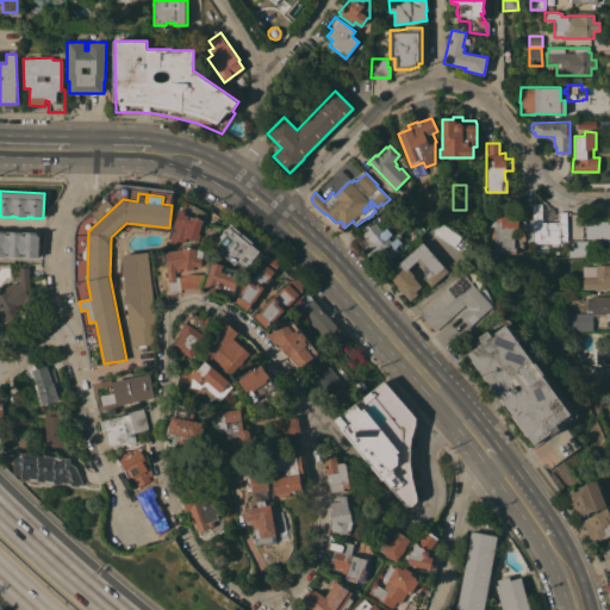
[(390,199),(396,205),(390,210),(392,212),(380,223),(378,219),(371,225),(367,219),(368,218),(375,211),(377,212),(384,206),(383,205),(390,199)]
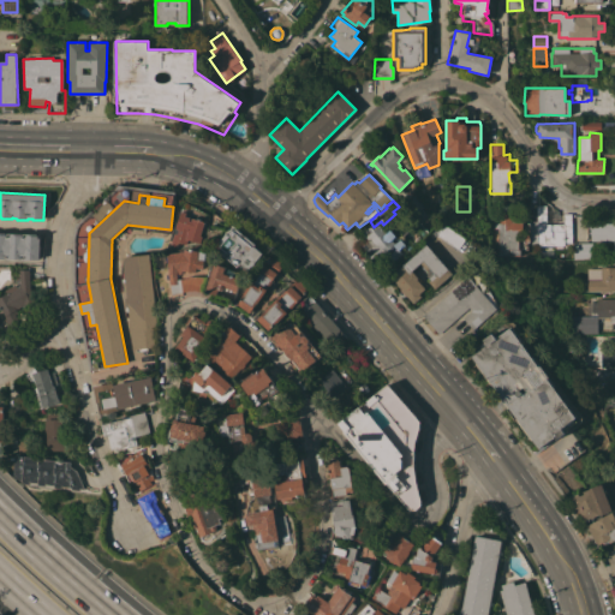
[(530,245),(529,231),(518,231),(518,249),(519,249),(520,256),(499,256),(497,228),(494,228),(493,222),(499,221),(497,206),(511,204),(511,215),(515,215),(515,221),(536,221),(536,206),(537,206),(537,245),(530,245)]
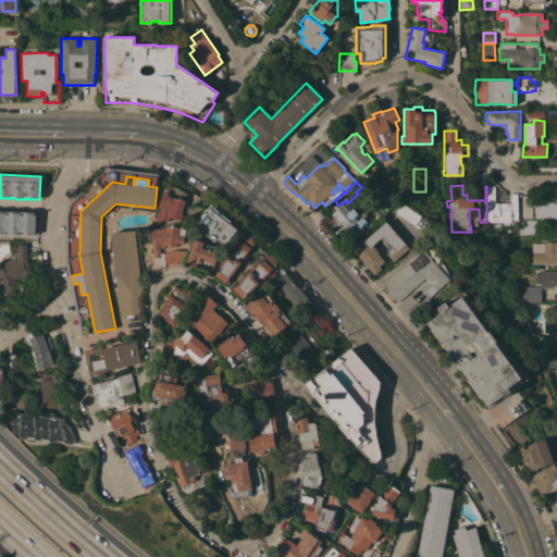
[(486,186),(494,186),(494,190),(505,190),(505,200),(494,201),(494,203),(510,202),(509,194),(517,194),(518,219),(510,220),(510,222),(486,222),(486,186)]
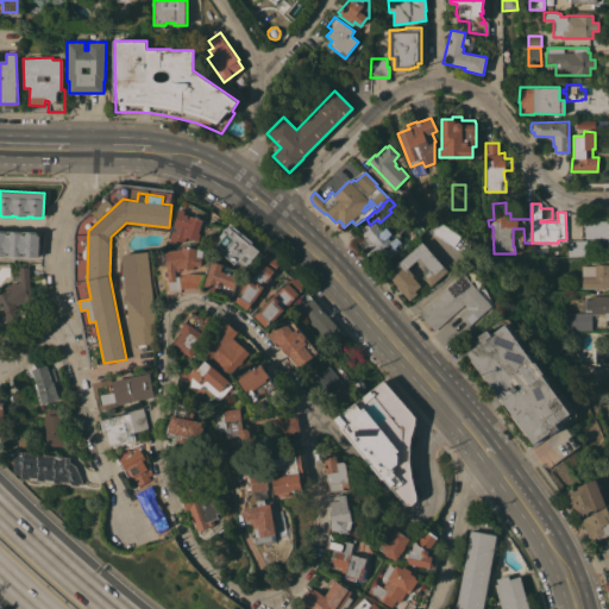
[(199,233),(201,234),(199,240),(187,237),(184,244),(181,243),(181,246),(169,243),(173,231),(176,232),(177,227),(174,226),(180,208),(184,211),(183,213),(188,214),(187,218),(189,218),(190,215),(203,219),(199,233)]
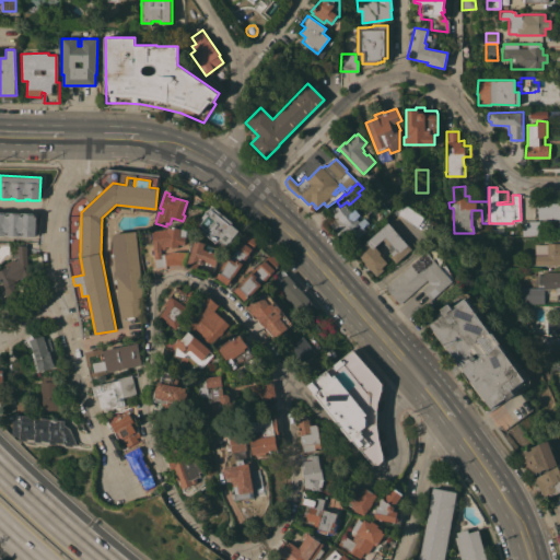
[(537,198),(559,198),(559,225),(558,225),(558,219),(537,219),(537,198)]
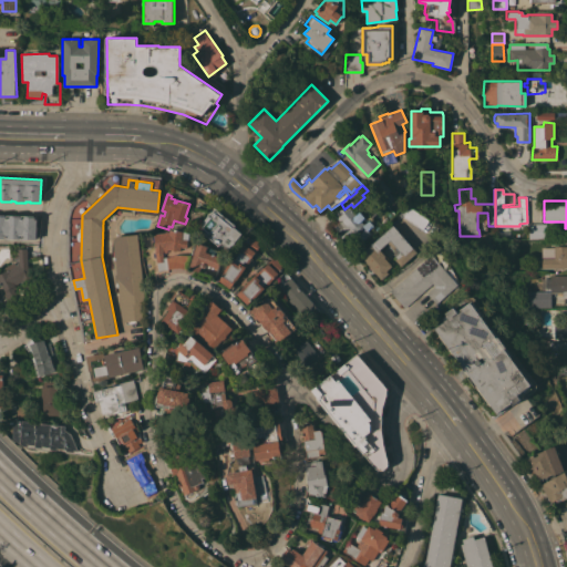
[(402,216),(409,206),(430,219),(422,230),(402,216)]
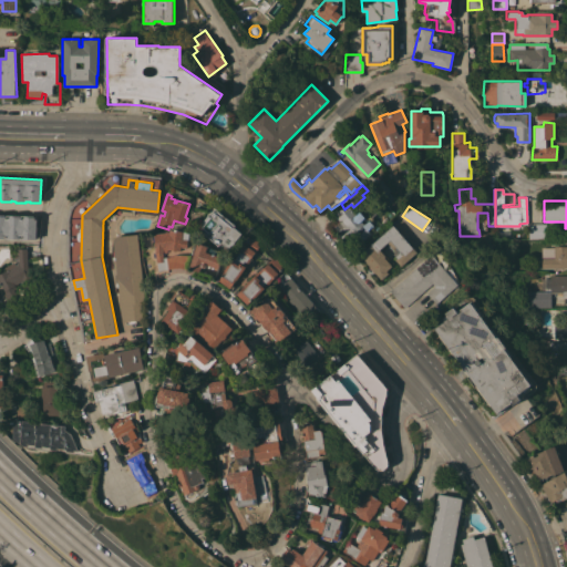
[(364,225),(368,222),(371,226),(368,229),(370,234),(357,245),(352,238),(348,243),(338,230),(340,228),(337,223),(339,220),(337,218),(349,207),(364,225)]
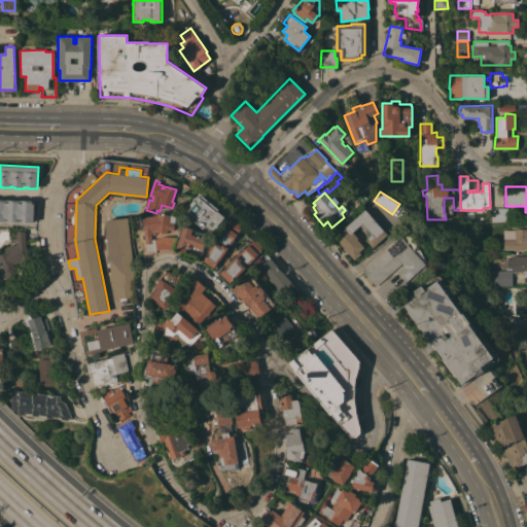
[(217,210),(225,216),(213,232),(206,225),(204,229),(191,218),(194,215),(188,211),(190,209),(188,208),(199,196),(200,198),(201,197),(217,210)]
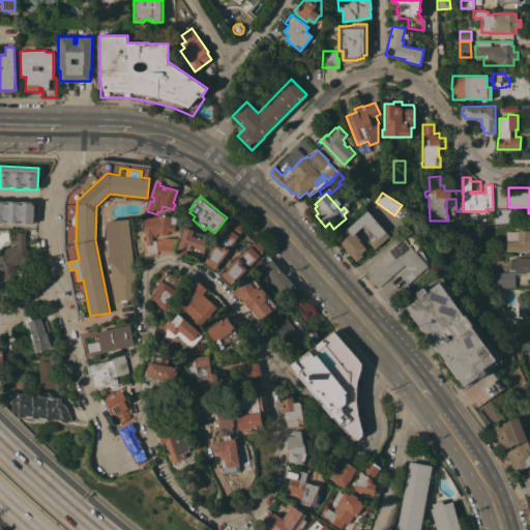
[(0,222),(0,200),(34,202),(33,224),(0,222)]
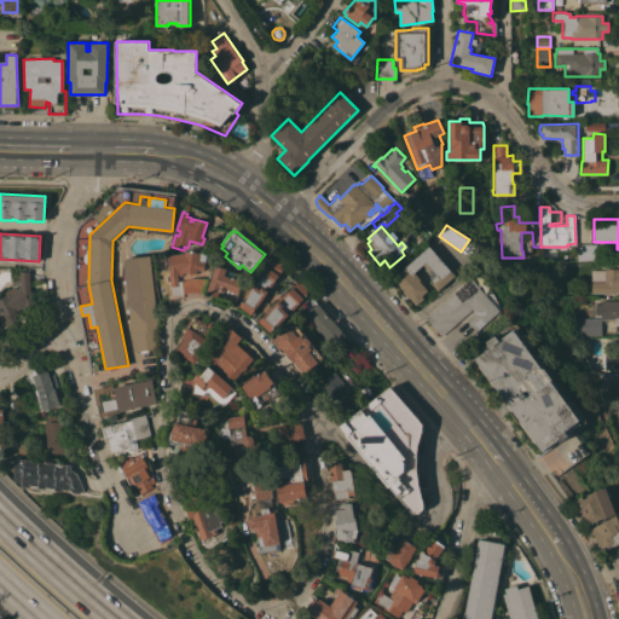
[(595,260),(578,260),(578,244),(595,244),(595,260)]
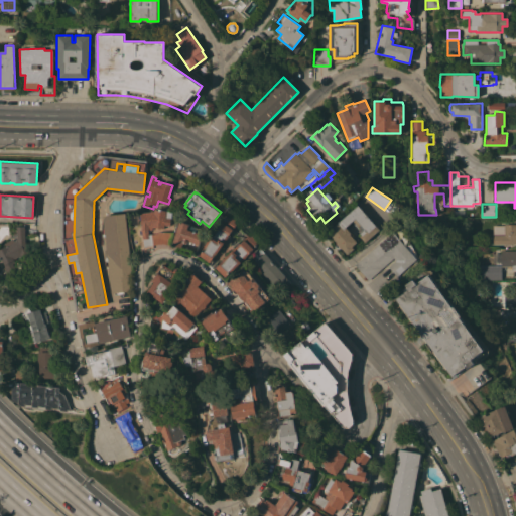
[(327,232),(338,222),(338,223),(358,205),(379,229),(365,242),(360,236),(361,235),(360,233),(364,229),(361,225),(358,227),(353,220),(346,227),(351,233),(350,234),(357,242),(352,247),(353,248),(347,254),(327,232)]
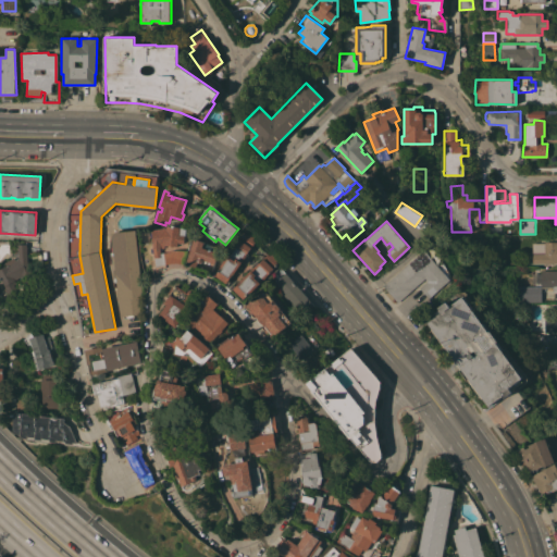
[(163,230),(163,229),(168,227),(168,226),(186,227),(186,236),(185,235),(185,243),(178,243),(178,246),(165,245),(165,247),(161,248),(161,255),(155,255),(152,231),(163,230)]
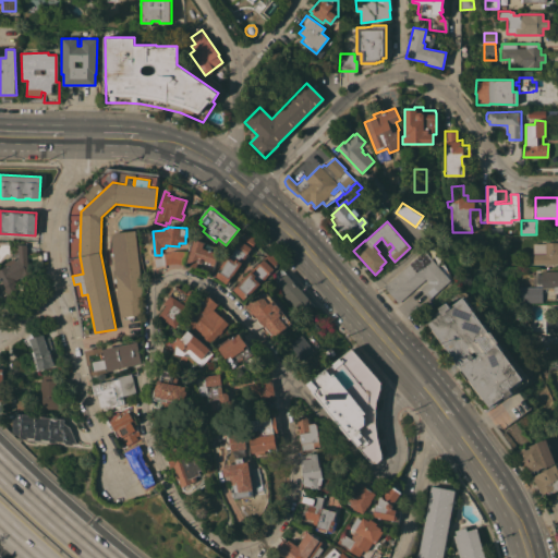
[(136,230),(143,293),(140,299),(142,314),(135,315),(135,317),(124,318),(124,316),(121,317),(112,232),(136,230)]
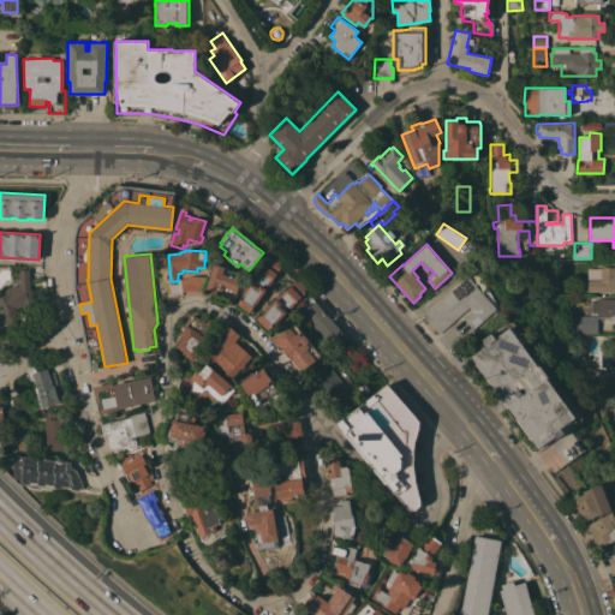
[(250,312),(237,303),(269,256),(272,258),(273,257),(280,262),(279,264),(281,267),(281,268),(250,312)]
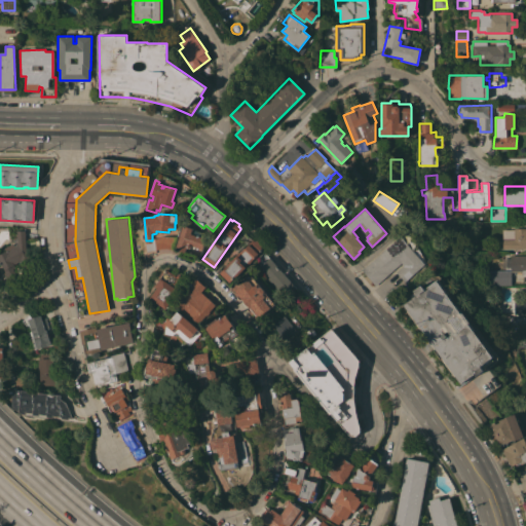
[(192,234),(207,238),(203,249),(192,246),(192,248),(190,248),(189,248),(187,248),(186,253),(176,250),(184,225),(193,228),(192,234)]
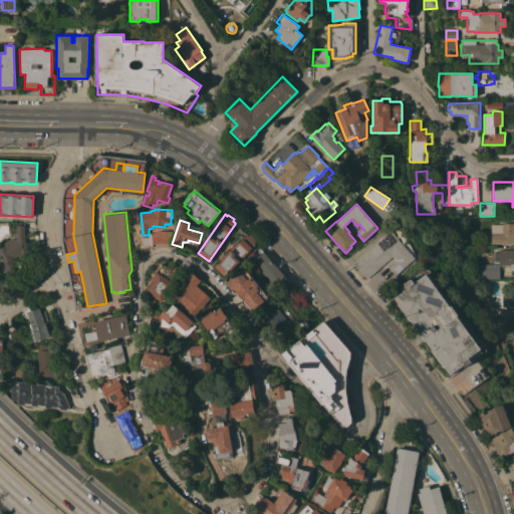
[(502,223),(513,223),(513,243),(491,243),(491,234),(492,234),(492,224),(502,224),(502,223)]
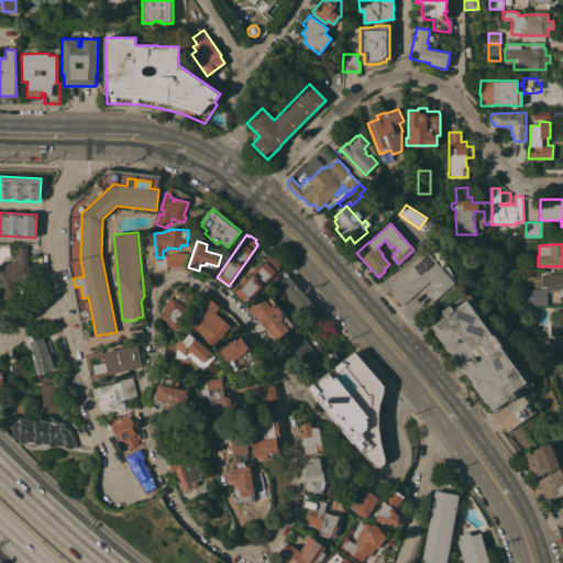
[(28,269),(31,269),(31,276),(24,279),(22,278),(12,284),(19,298),(10,302),(3,291),(6,290),(0,279),(0,272),(6,268),(4,265),(13,260),(15,263),(19,262),(17,262),(17,260),(19,260),(19,253),(14,254),(14,249),(18,249),(18,246),(26,246),(28,269)]
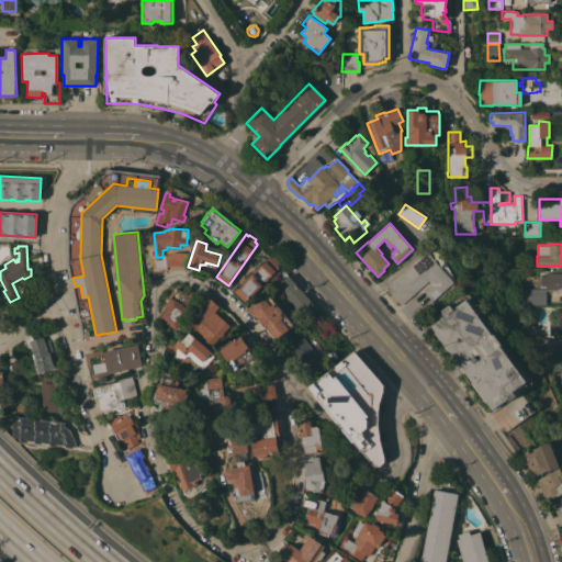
[(186,266),(177,266),(172,266),(168,267),(167,255),(172,254),(172,253),(182,253),(189,253),(186,266)]
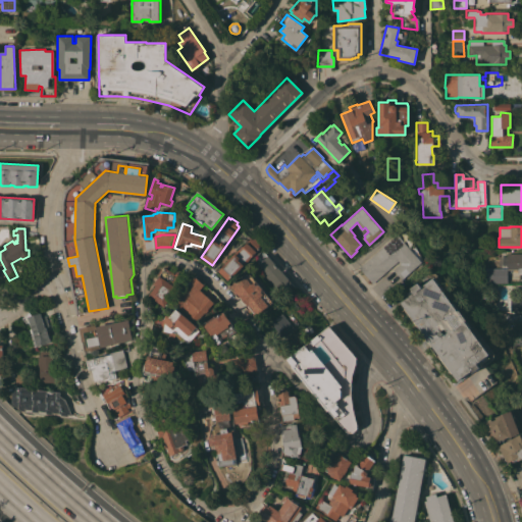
[(409,248),(411,247),(421,258),(419,259),(421,262),(401,279),(393,270),(401,263),(399,260),(372,282),(359,267),(397,235),(409,248)]
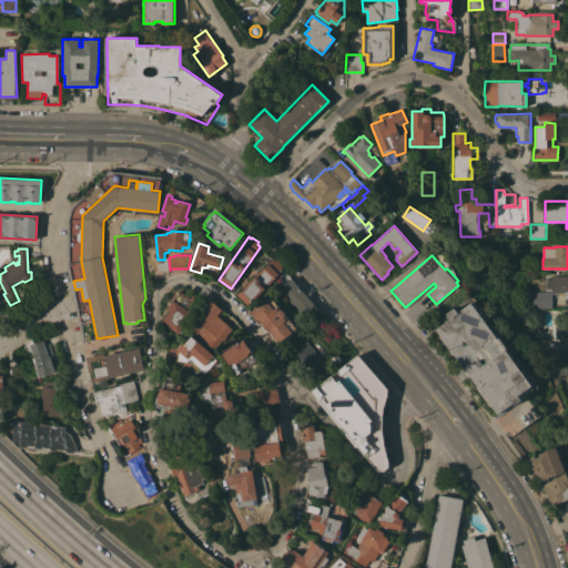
[(279,274),(249,305),(239,295),(273,259),(275,261),(277,259),(283,265),(281,266),(283,270),(279,274)]
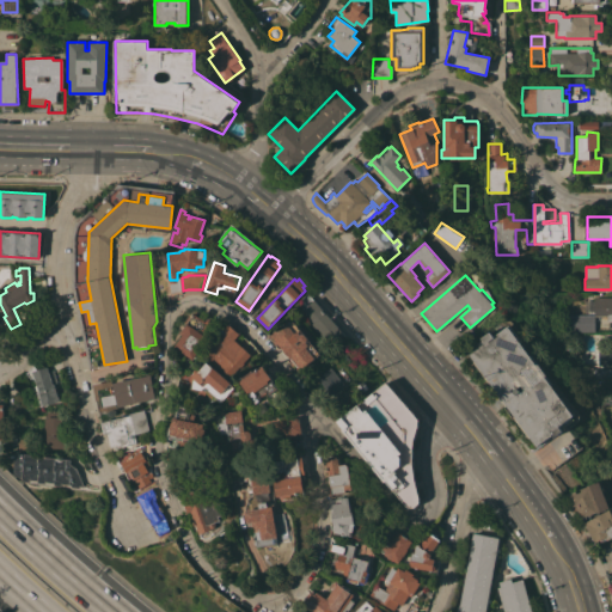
[(611,320),(606,320),(606,316),(594,316),(594,330),(567,330),(567,314),(593,314),(593,312),(583,312),(583,298),(611,297),(611,320)]
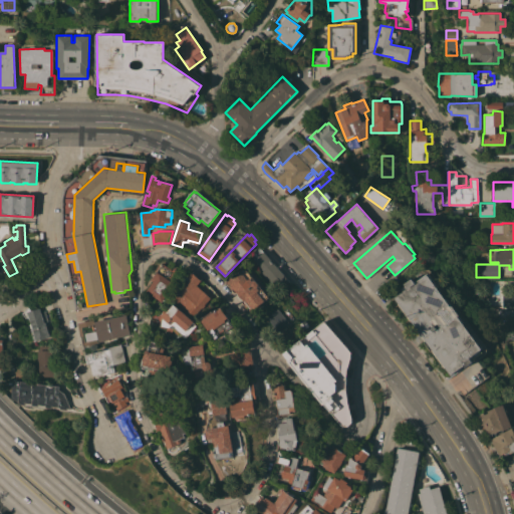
[(287,279),(276,288),(252,261),(263,252),(287,279)]
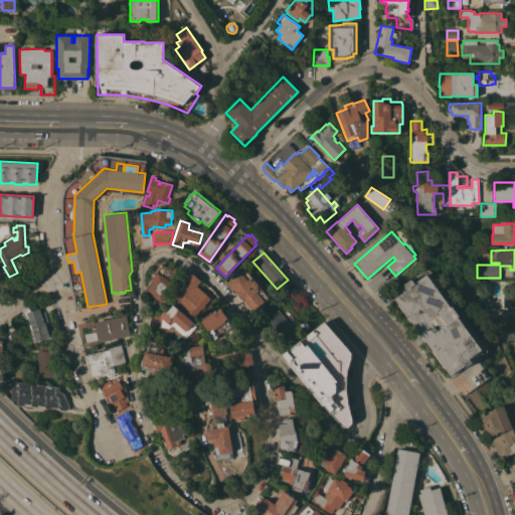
[(162,263),(174,271),(175,269),(182,273),(165,301),(149,291),(155,281),(154,281),(159,272),(157,271),(162,263)]
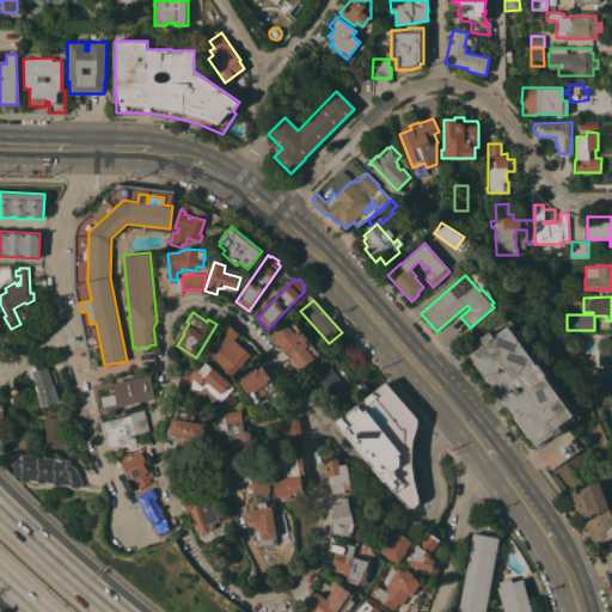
[(320,354),(311,361),(313,363),(308,367),(307,366),(300,372),(295,367),(298,366),(289,355),(288,356),(282,350),(283,349),(274,338),(271,335),(288,320),(294,320),(320,354)]
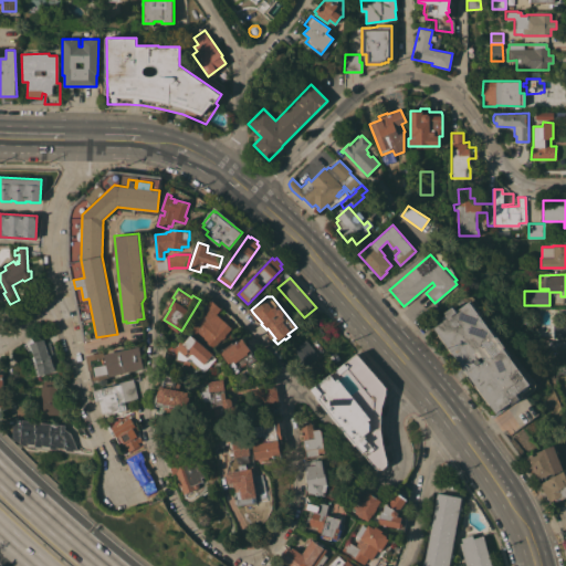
[(222,308),(218,314),(233,328),(215,348),(208,342),(189,325),(212,299),(222,308)]
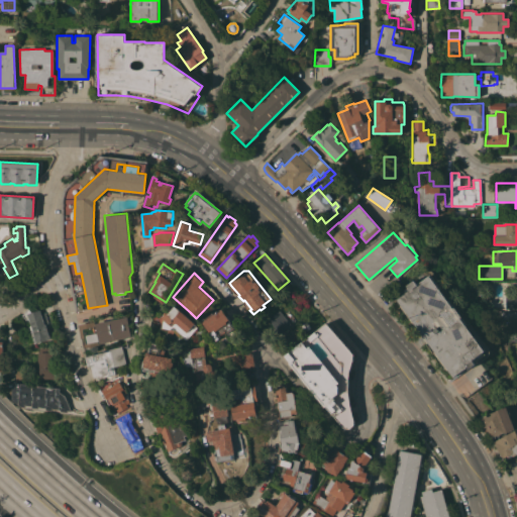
[(416,284),(429,274),(439,288),(438,289),(447,301),(448,300),(467,324),(464,325),(474,336),(475,335),(485,349),(483,351),(485,354),(476,360),(478,363),(468,370),(466,368),(452,377),(396,299),(405,292),(404,290),(407,287),(406,286),(413,280),(416,284)]
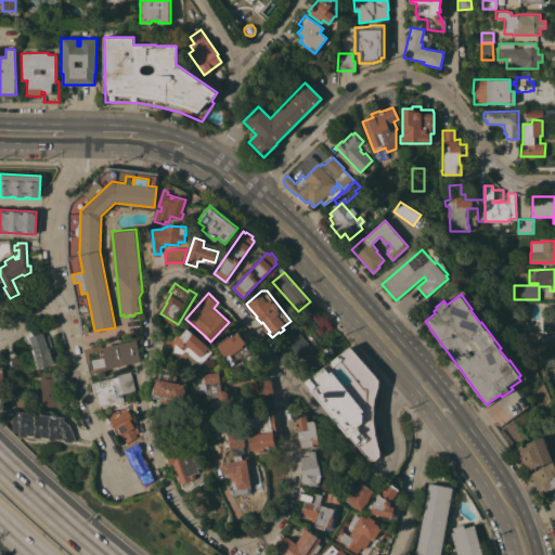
[(551,333),(536,333),(536,321),(551,322),(551,333)]
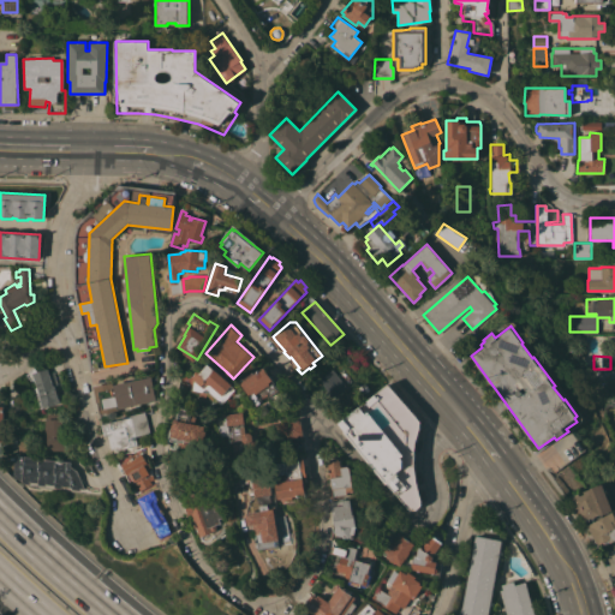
[(209,364),(234,384),(238,389),(237,390),(238,392),(236,395),(234,394),(226,404),(219,398),(218,399),(214,395),(208,395),(207,399),(199,395),(201,392),(193,390),(181,388),(183,375),(196,376),(197,371),(202,372),(209,364)]
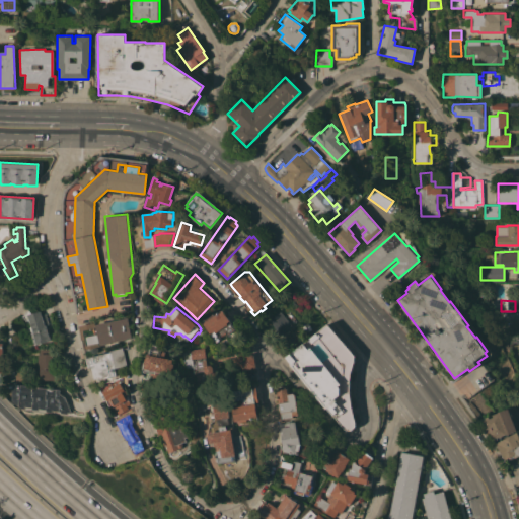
[(50,326),(47,327),(50,340),(33,345),(28,326),(30,326),(29,319),(26,320),(22,316),(28,310),(31,313),(40,310),(41,314),(46,313),(50,326)]
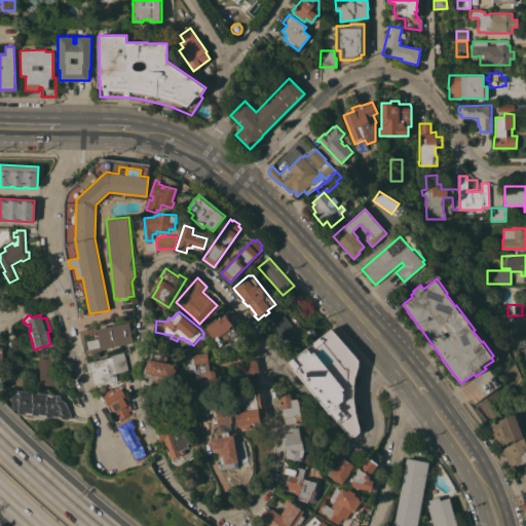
[(240,334),(232,339),(229,336),(224,340),(227,343),(221,347),(208,328),(212,325),(210,323),(218,317),(219,320),(227,314),(240,334)]
